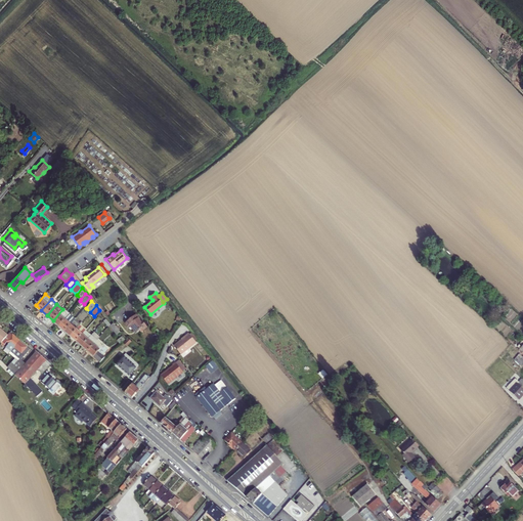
[(68,314),(62,309),(53,320),(58,324),(68,314)]
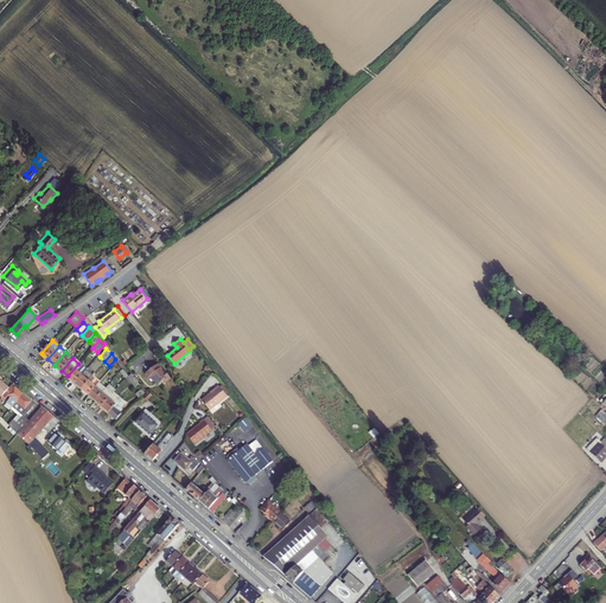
[(116,360),(110,367),(116,372),(121,366),(116,360)]
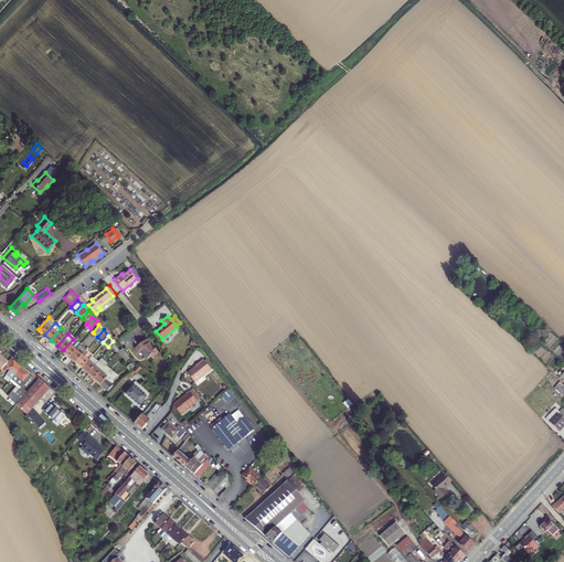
[(150,354),(151,356),(152,358),(160,352),(155,346),(152,347),(150,345),(152,343),(148,338),(136,348),(137,349),(140,349),(141,350),(144,353),(150,354)]
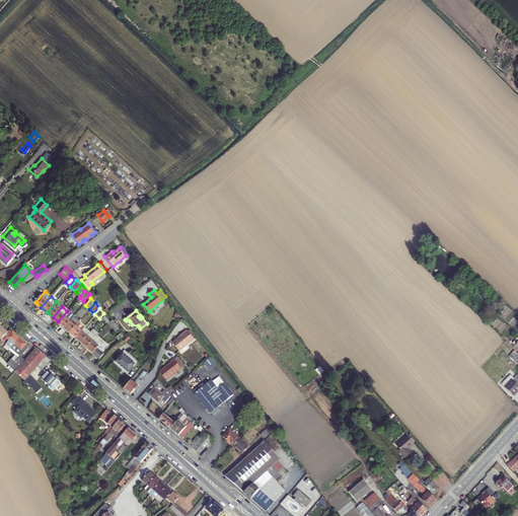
[(64,326),(73,316),(67,311),(58,321),(64,326)]
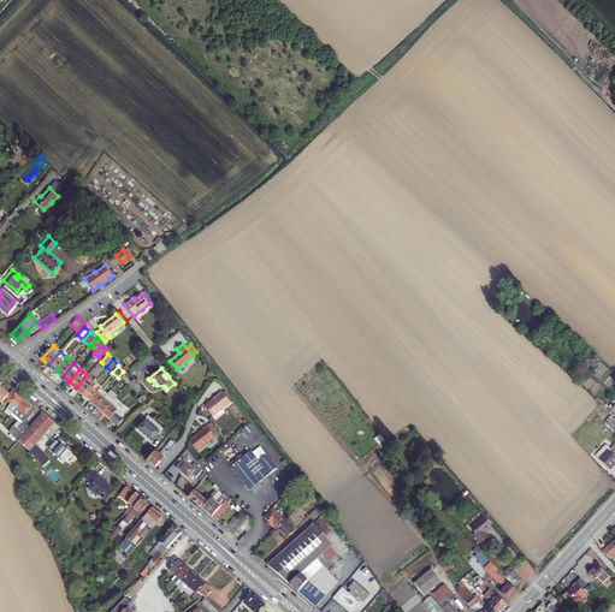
[(76,387),(83,393),(94,381),(87,375),(76,387)]
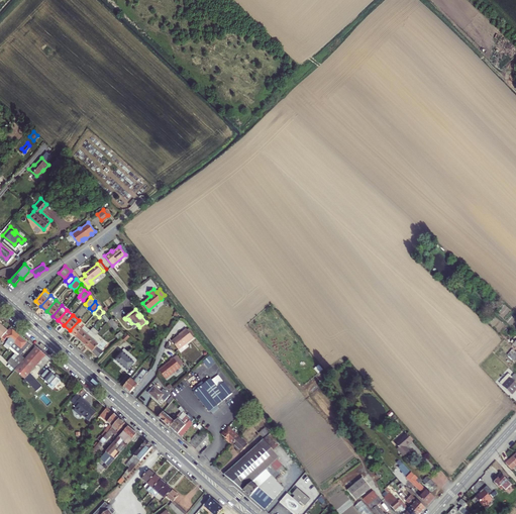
[(119,327),(111,317),(108,320),(115,329),(119,327)]
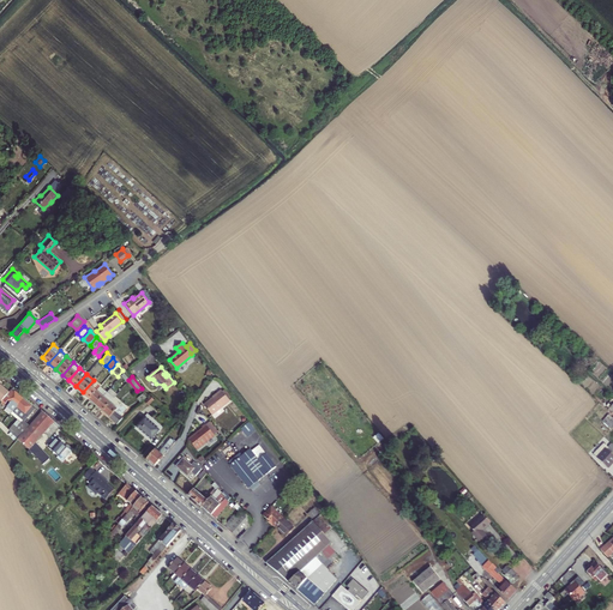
[(89,398),(100,386),(94,380),(83,392),(89,398)]
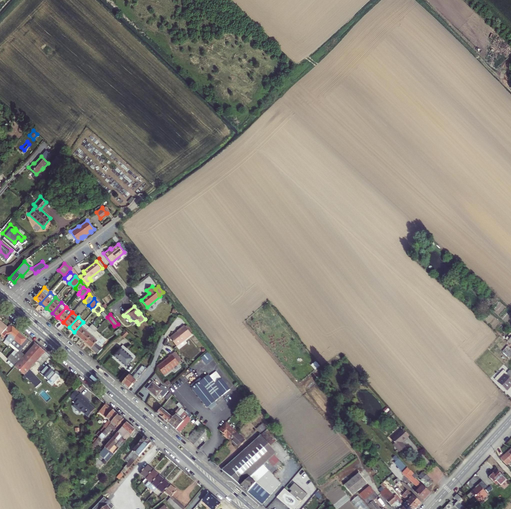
[(74,332),(80,337),(89,327),(83,322),(74,332)]
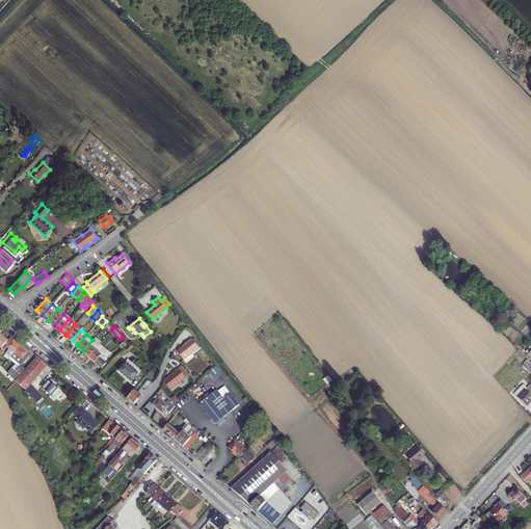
[(10,355),(20,344),(10,337),(7,340),(0,348),(0,354),(4,349),(10,355)]
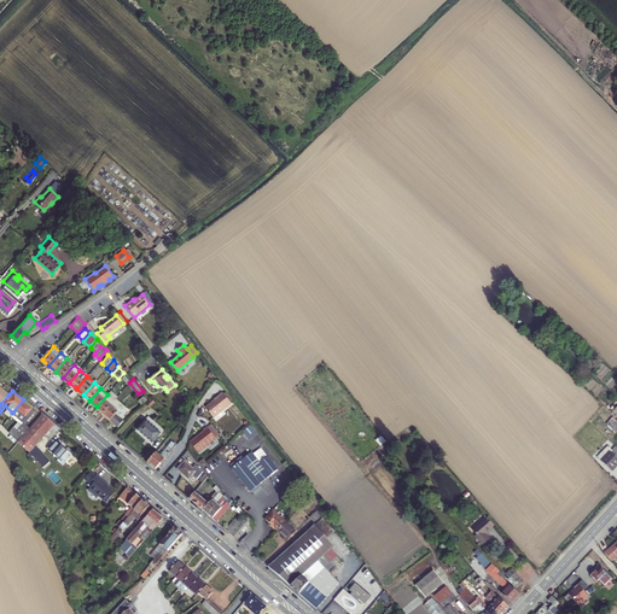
[(207,407),(214,416),(232,403),(223,392),(215,399),(207,407)]
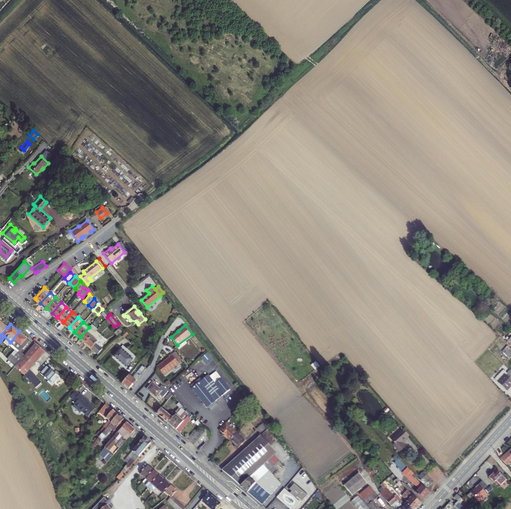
[(85,342),(95,332),(89,327),(80,337),(85,342)]
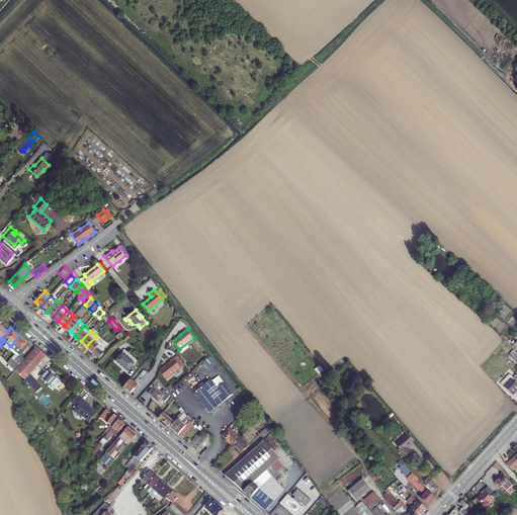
[(19,335),(10,346),(18,352),(13,358),(10,356),(6,360),(14,370),(15,368),(24,358),(20,354),(29,344),(19,335)]
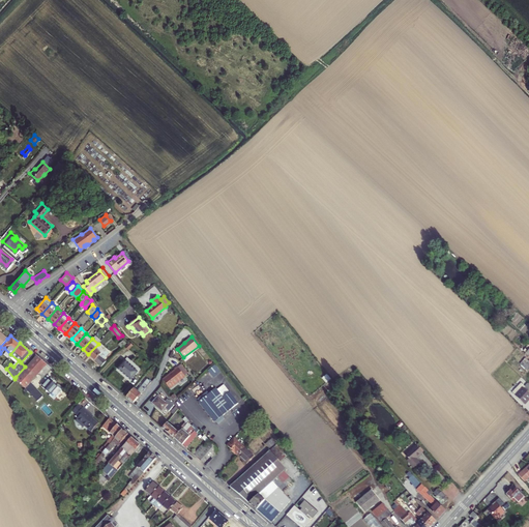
[(105,349),(98,344),(88,354),(95,359),(101,352),(105,349)]
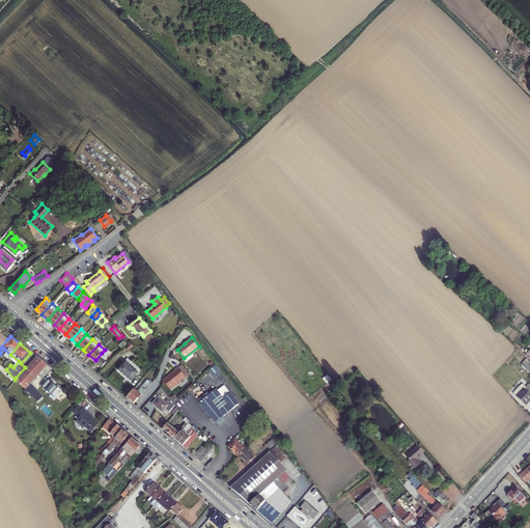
[(102,366),(106,361),(104,359),(109,353),(105,350),(102,353),(95,360),(102,366)]
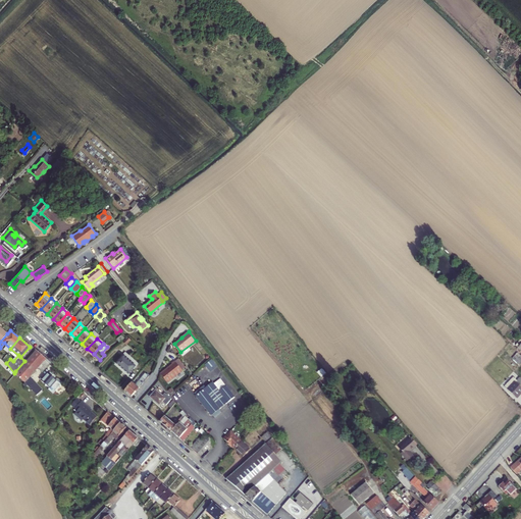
[(37,367),(46,357),(36,349),(15,371),(24,381),(30,375),(37,367)]
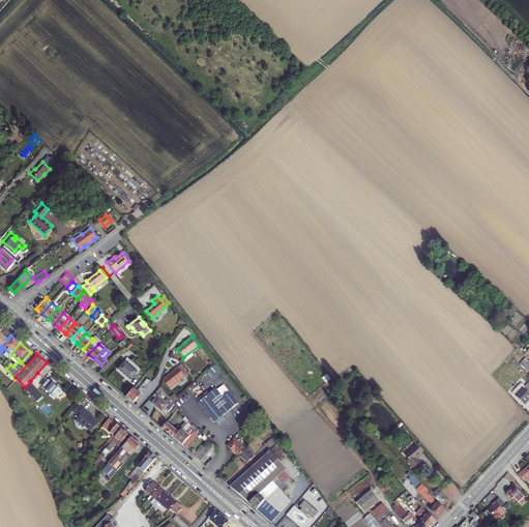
[(124,358),(117,368),(129,379),(137,370),(124,358)]
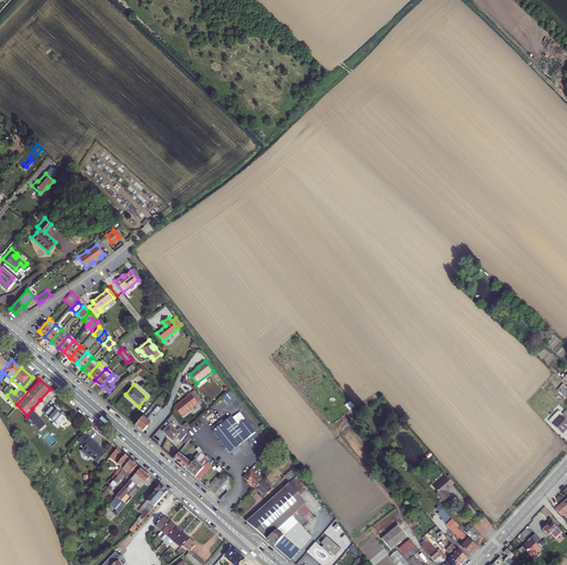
[(40,400),(46,404),(54,393),(50,389),(40,400)]
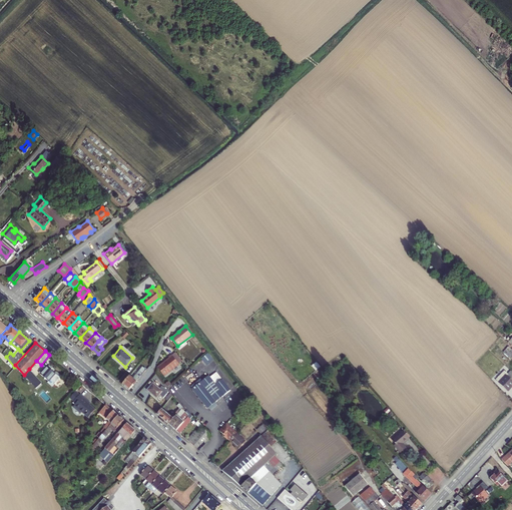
[(174,351),(171,354),(178,362),(181,360),(174,351)]
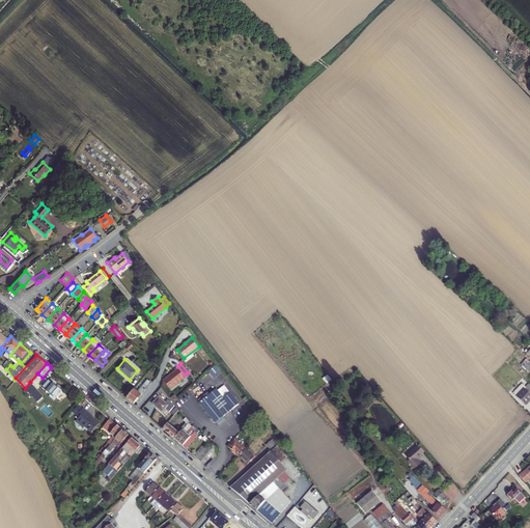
[(217,365),(208,370),(215,379),(222,372),(217,365)]
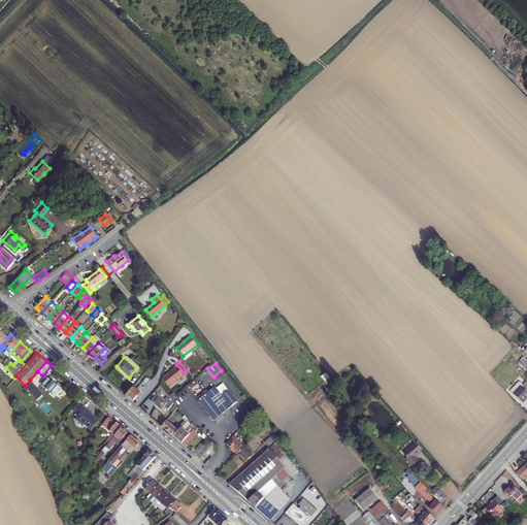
[(162,376),(168,386),(184,373),(184,372),(176,364),(173,366),(173,367),(162,376)]
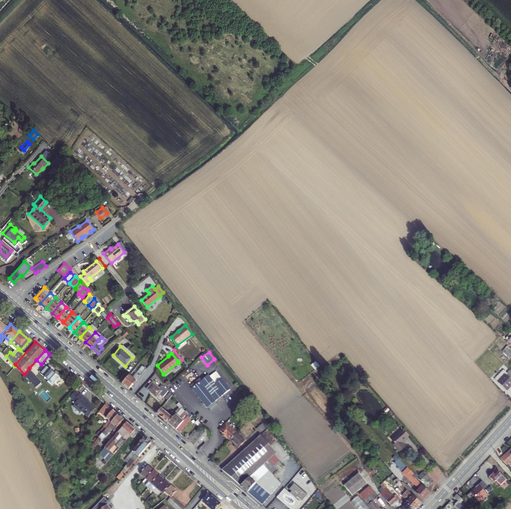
[(47,364),(42,370),(41,368),(39,371),(49,379),(48,380),(52,384),(60,375),(51,367),(52,366),(49,363),(48,365),(47,364)]
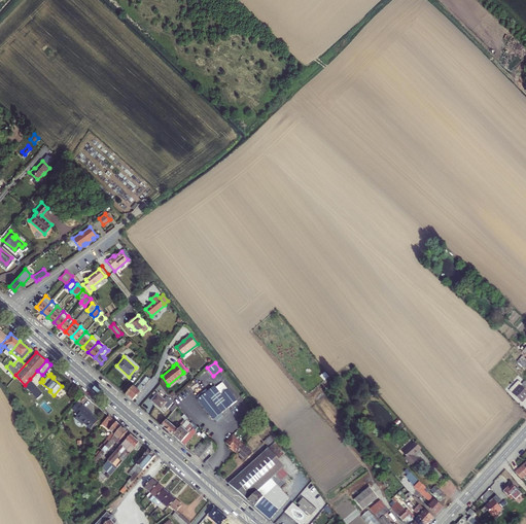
[(125,393),(132,398),(149,379),(146,376),(136,387),(133,385),(125,393)]
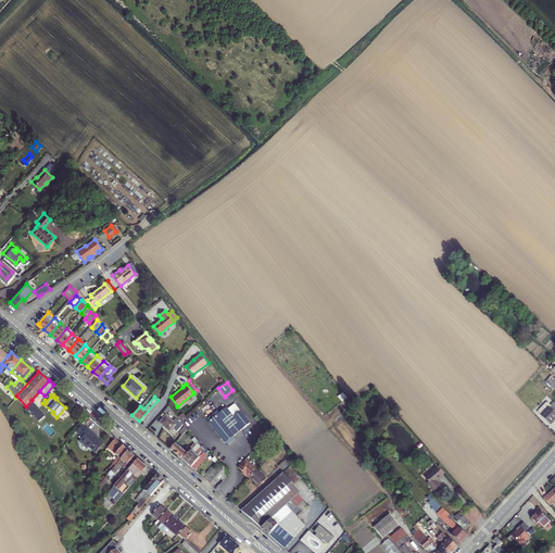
[(32,400),(26,406),(38,419),(45,414),(32,400)]
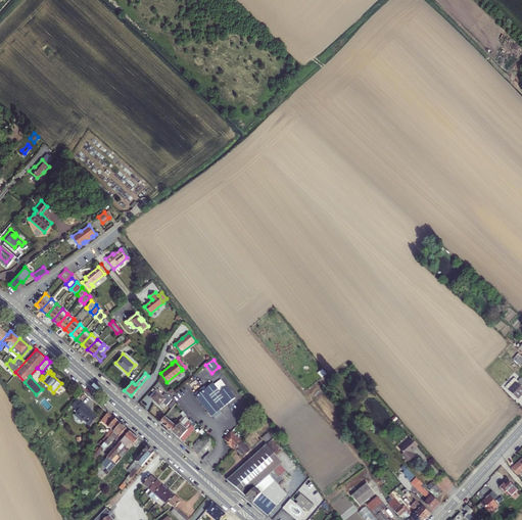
[(521,385),(516,381),(511,388),(515,391),(521,385)]
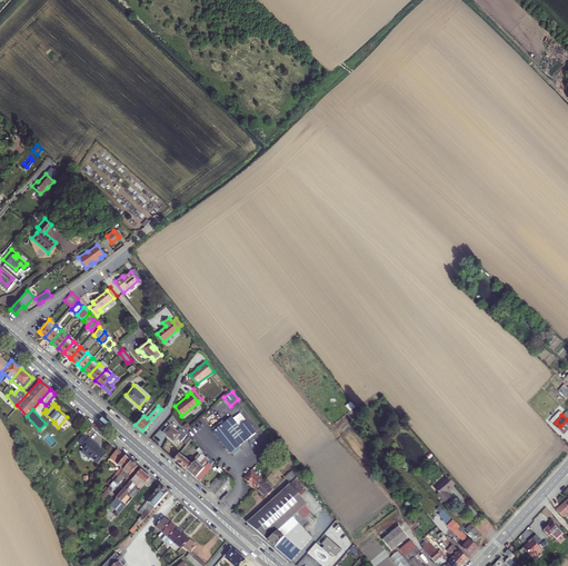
[(231,416),(222,424),(239,445),(256,433),(247,420),(239,426),(231,416)]
